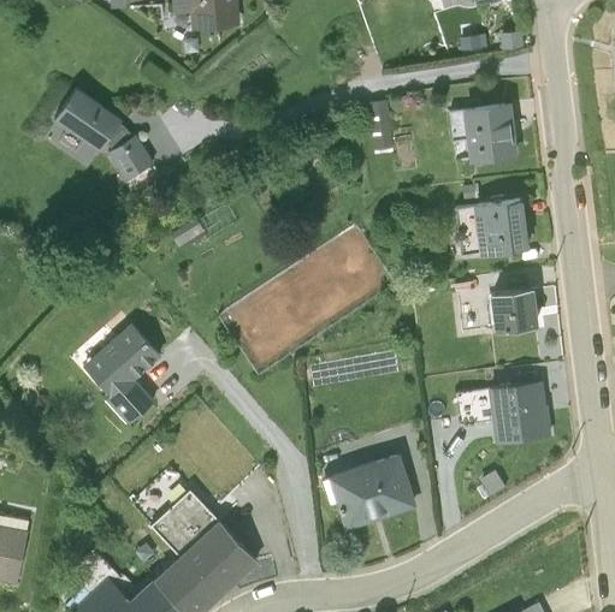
[(171,0),(173,18),(190,17),(191,33),(240,30),(237,0),(171,0)]
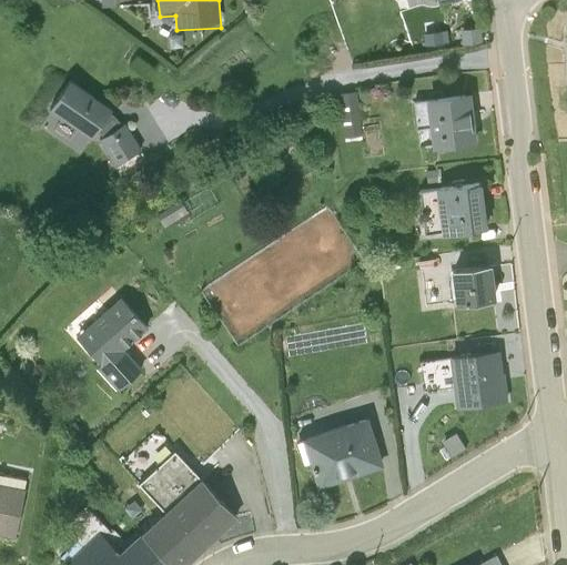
[(477,36),(459,38),(462,52),(478,51),(477,36)]
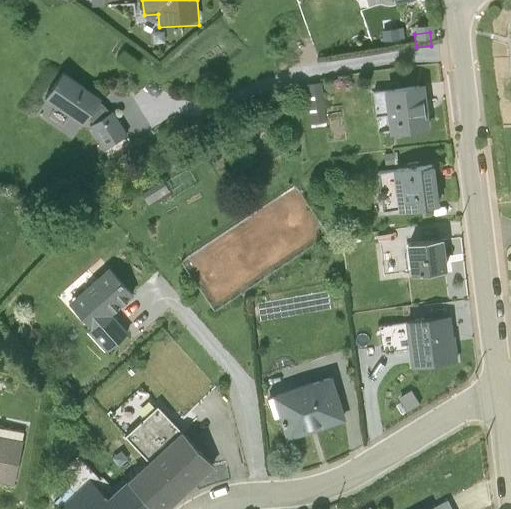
[(101,104),(63,77),(45,103),(82,130),(101,104)]
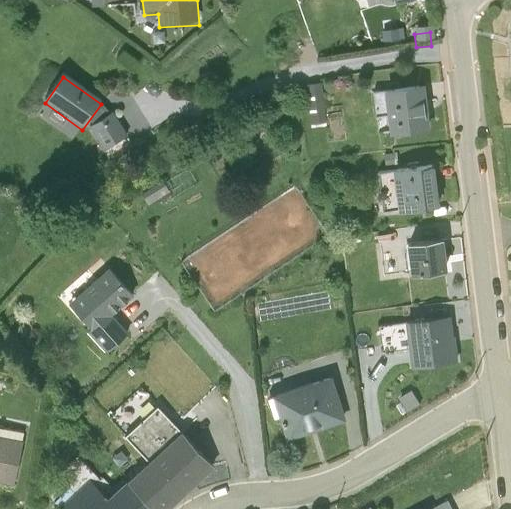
[(424,85),(384,90),(390,137),(430,132),(424,85)]
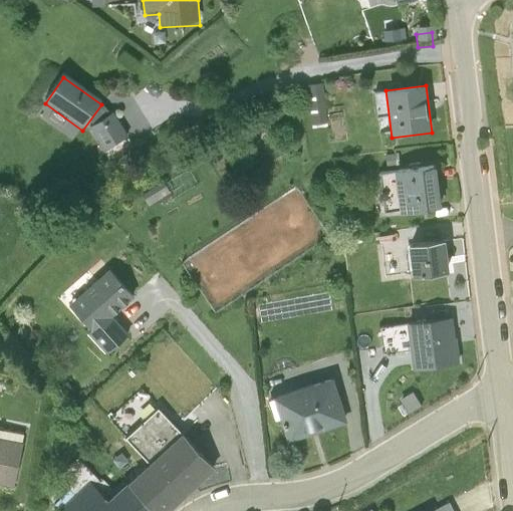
[(323,88),(308,90),(313,129),(328,126),(323,88)]
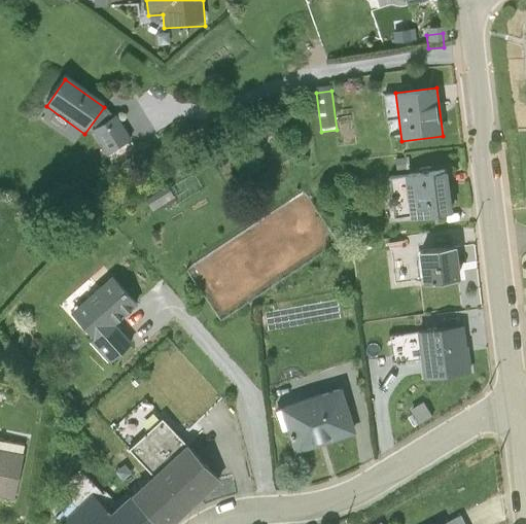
[(132,142),(117,120),(95,136),(108,156),(132,142)]
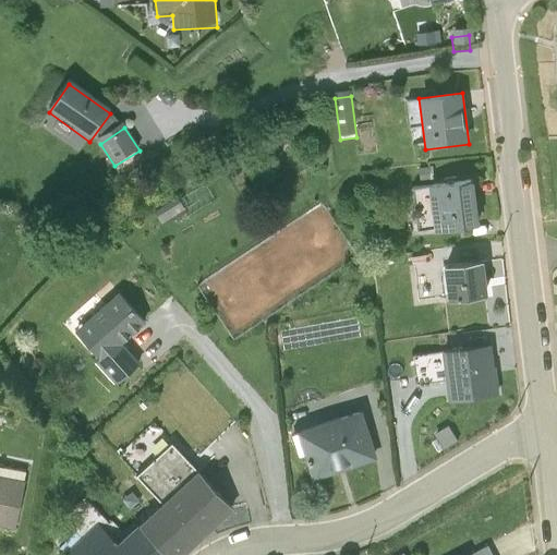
[(473,180),(427,185),(433,233),(480,228),(473,180)]
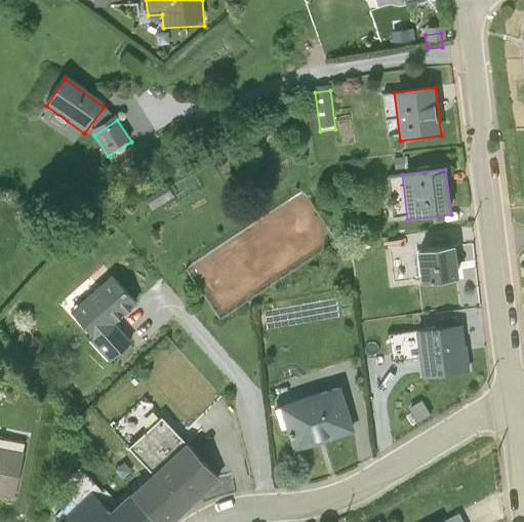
[(455,247),(417,250),(420,284),(458,280),(455,247)]
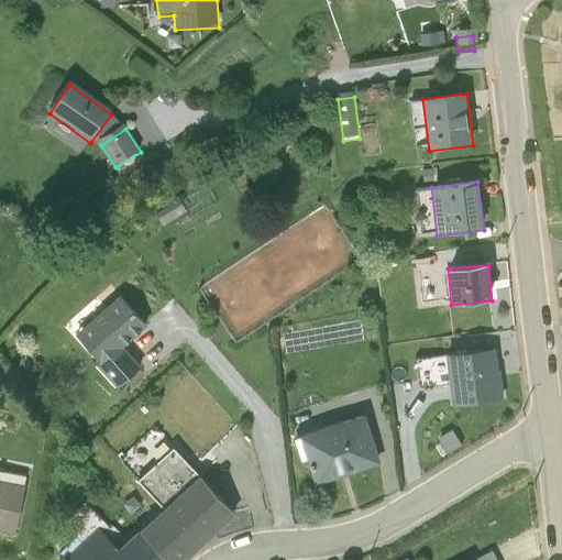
[(147,327),(120,296),(74,337),(119,387),(143,366),(125,347),(147,327)]
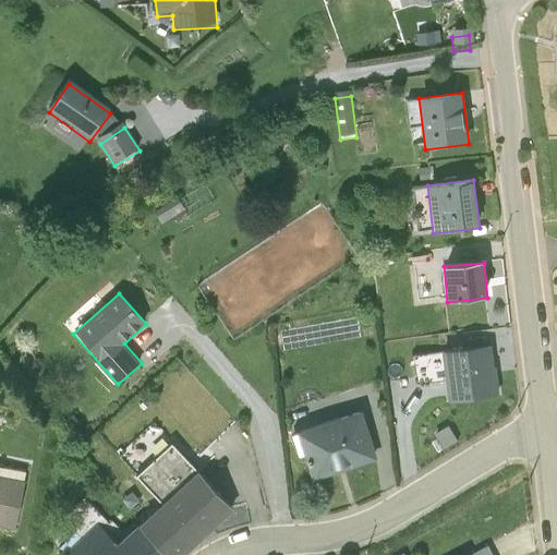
[(492,346),(443,352),(449,402),(497,396),(492,346)]
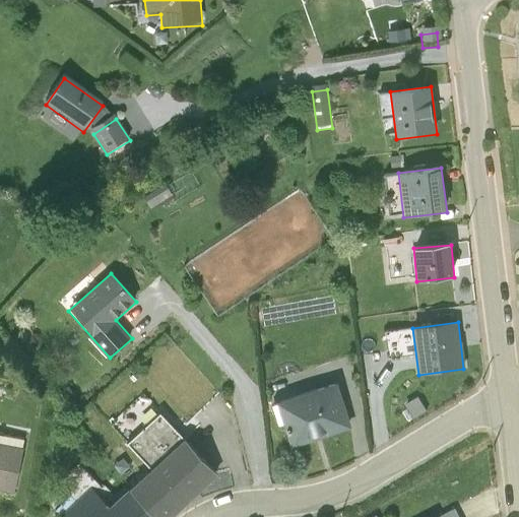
[(337,382),(277,404),(293,447),(352,429),(337,382)]
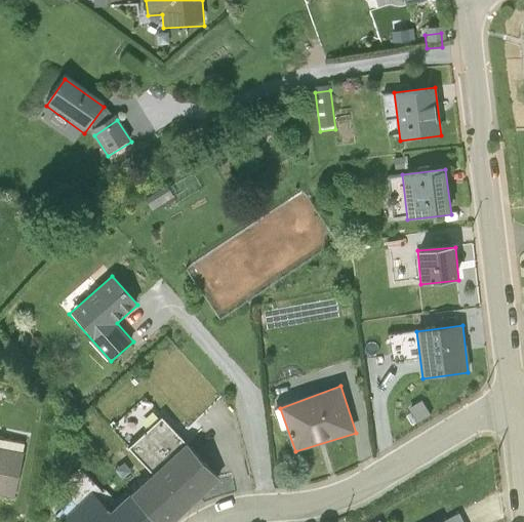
[(132,493),(158,521),(172,521),(219,480),(162,416),(129,447),(154,474),(132,493)]
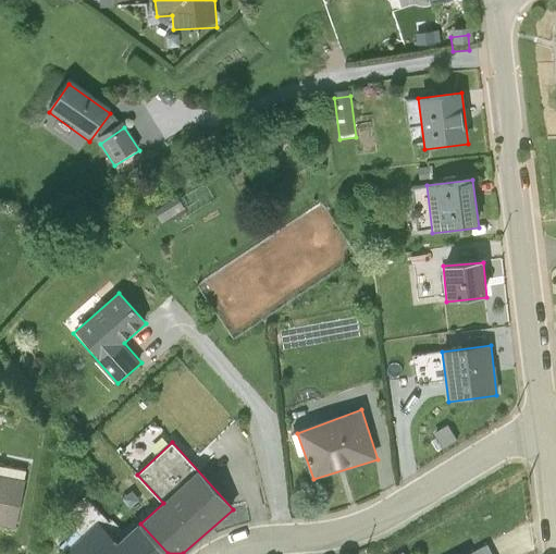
[(26,482),(0,476),(0,525),(17,528),(26,482)]
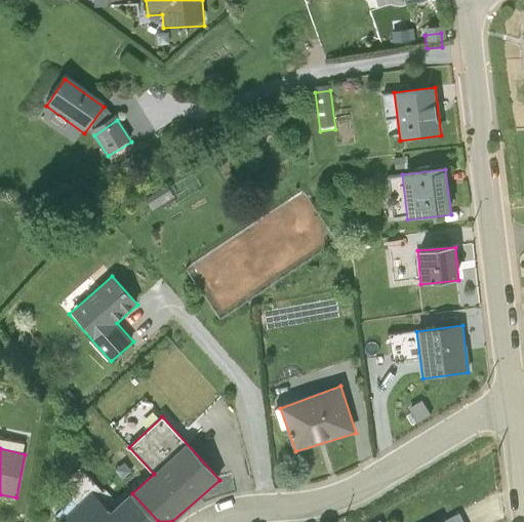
[(120,521),(112,512),(94,493),(65,520),(66,521),(120,521)]
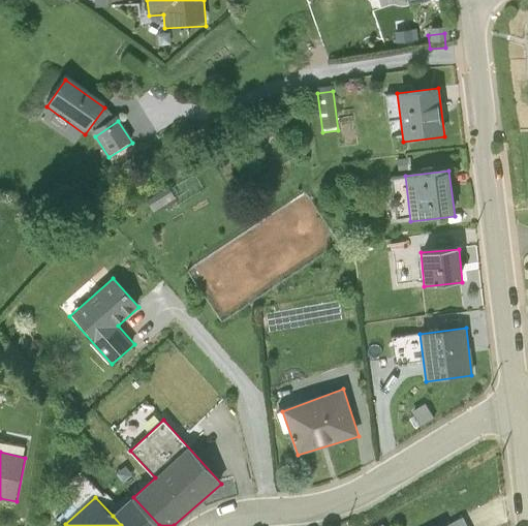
[(159,525),(133,497),(113,516),(121,525),(159,525)]
